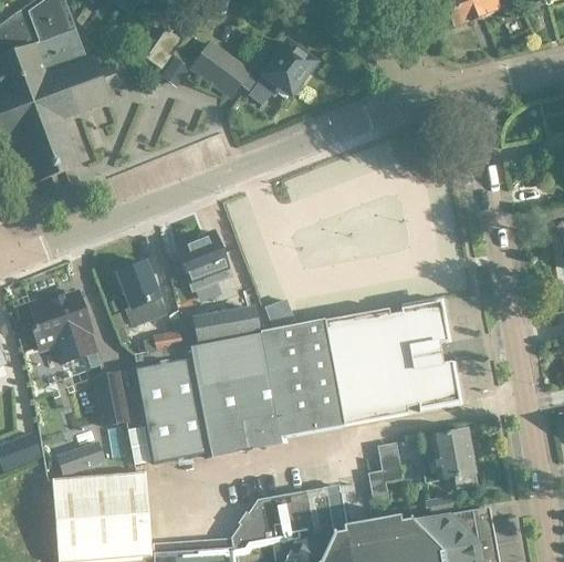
[(0,133),(2,139),(8,137),(13,154),(27,149),(38,181),(43,179),(48,194),(80,184),(74,168),(80,166),(61,117),(110,100),(104,86),(114,83),(118,86),(131,73),(118,62),(98,70),(93,58),(87,60),(65,0),(32,0),(0,22),(0,133)]
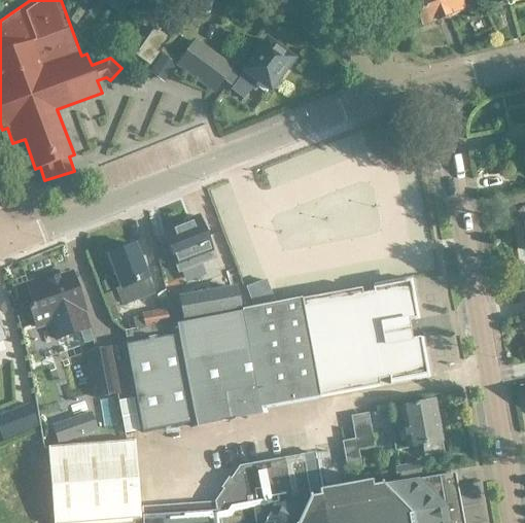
[(108,0),(107,1),(123,11),(130,0),(108,0)]
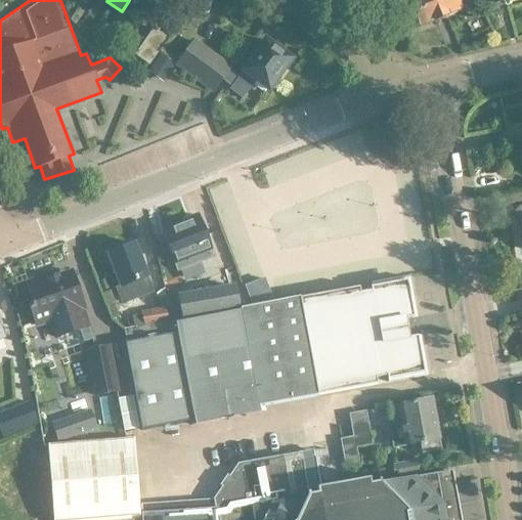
[(414,0),(405,4),(412,20),(421,17),(423,24),(444,15),(438,0),(414,0)]
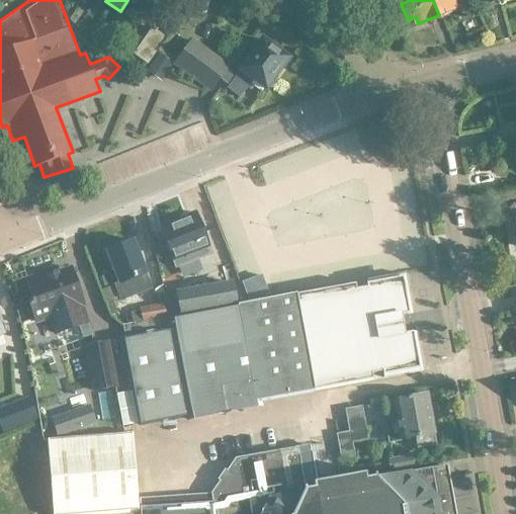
[(433,0),(439,15),(459,7),(456,1),(458,0),(433,0)]
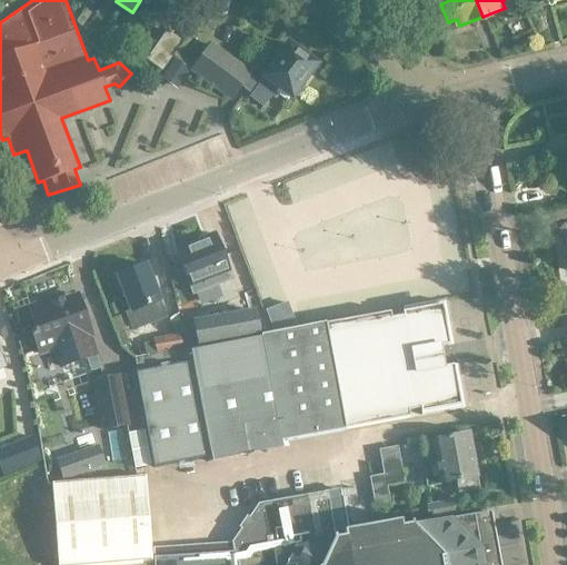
[(165,68),(186,39),(169,27),(148,57),(165,68)]
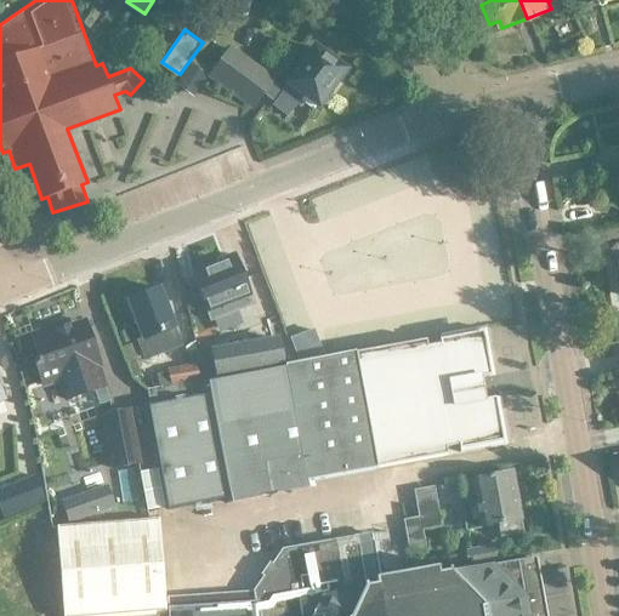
[(289,113),(299,101),(306,91),(322,102),(325,98),(328,100),(336,89),(334,86),(348,67),(346,64),(347,62),(336,53),(334,56),(319,45),(291,81),(293,81),(287,90),(274,81),(278,75),(233,43),(209,74),(255,108),(267,91),(277,100),(274,103),(289,113)]
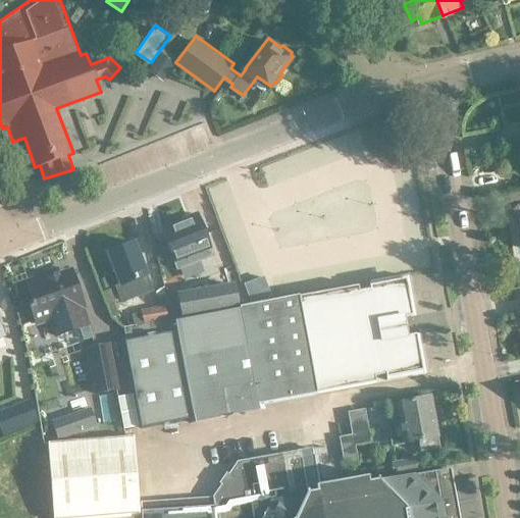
[(164,69),(168,72),(176,60),(164,51),(152,69),(160,75),(164,69)]
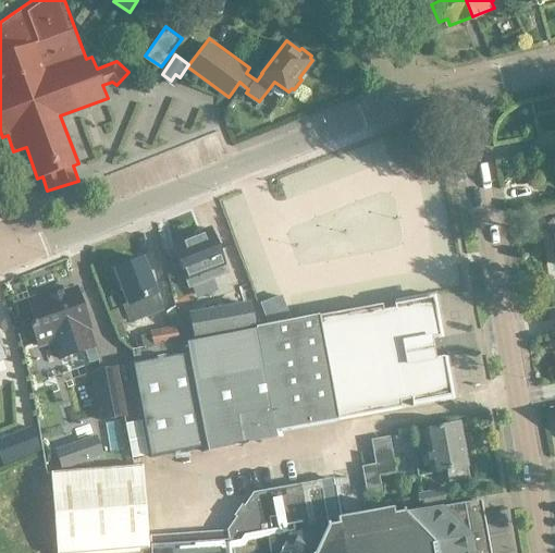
[(320,247),(404,237),(397,188),(341,195),(344,218),(317,221),(320,247)]
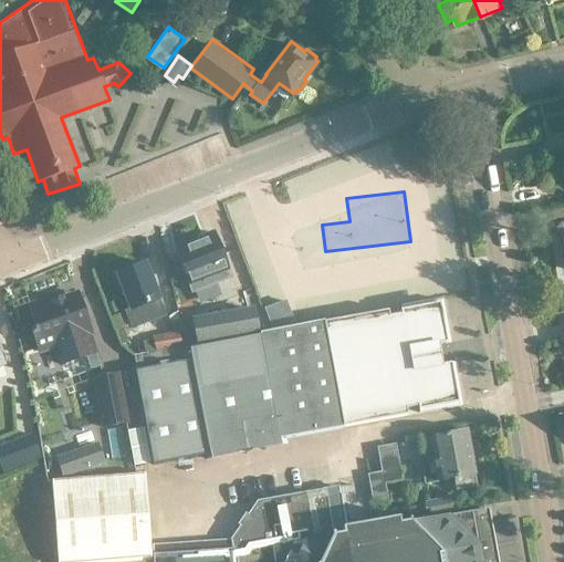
[(215,228),(201,232),(204,237),(178,246),(190,279),(202,274),(201,271),(228,261),(215,228)]
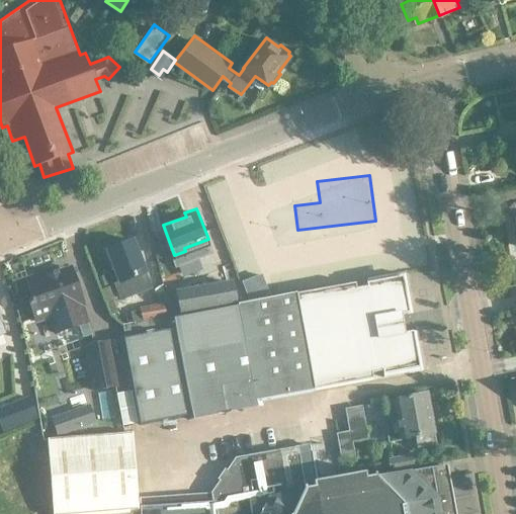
[(133,225),(140,246),(148,244),(141,223),(133,225)]
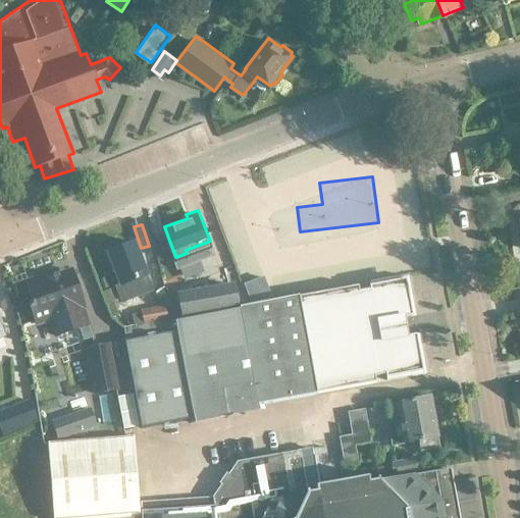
[(110,249),(122,281),(117,283),(122,298),(153,287),(135,239),(110,249)]
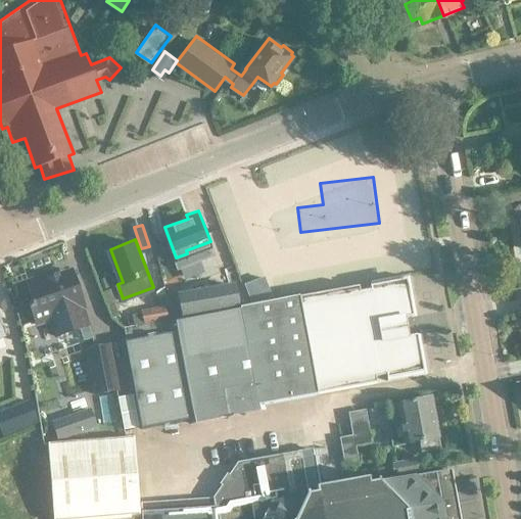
[(86,305),(74,269),(48,277),(47,274),(28,281),(35,300),(31,302),(38,322),(52,318),(58,334),(90,323),(84,307),(86,305)]
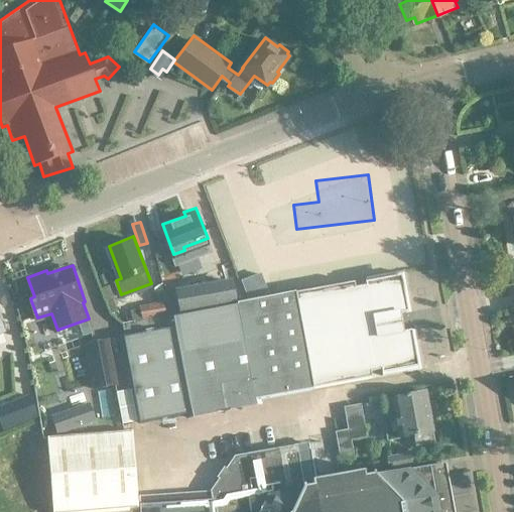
[(261,269),(242,276),(249,295),(268,288),(261,269)]
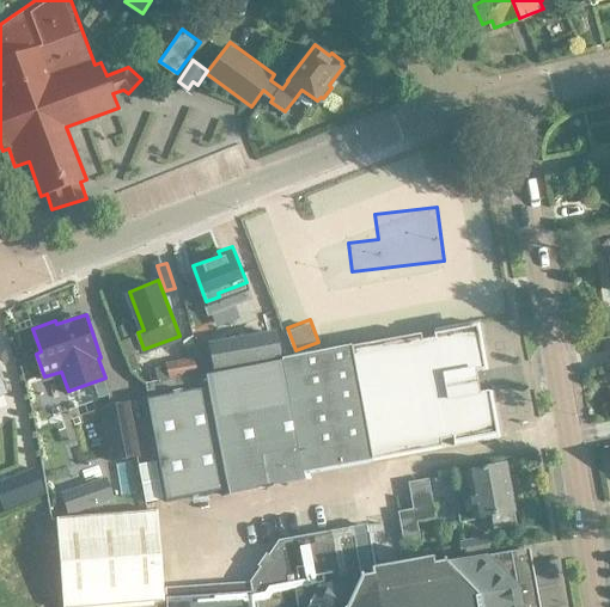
[(351,345),(374,458),(443,445),(441,437),(455,435),(456,442),(501,434),(493,388),(479,391),(475,368),(488,366),(480,320),(434,329),(437,335),(424,338),(421,331),(351,345)]
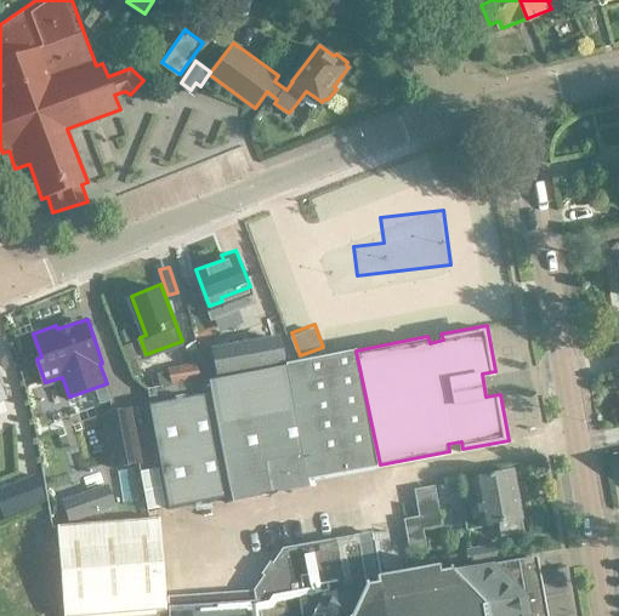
[(280,336),(210,347),(214,371),(285,360),(280,336)]
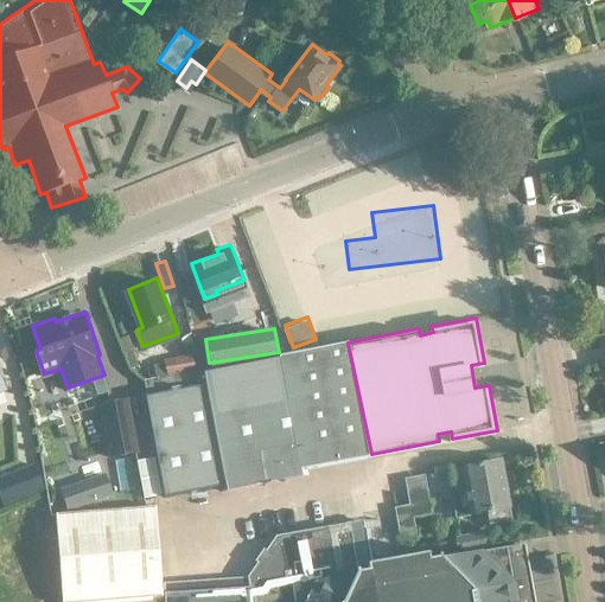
[(303,467),(371,454),(348,343),(195,372),(197,384),(146,394),(165,494),(222,484),(223,488),(304,473),(303,467)]
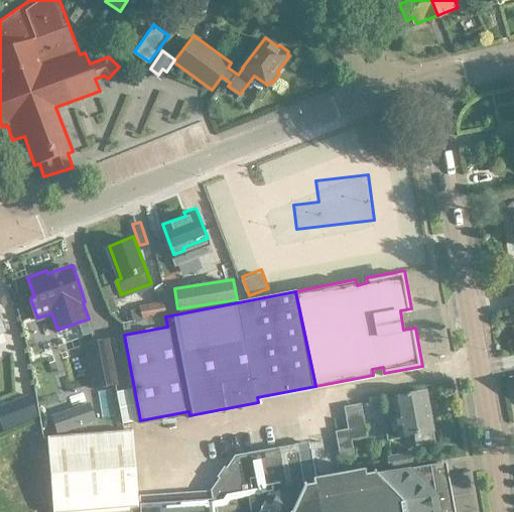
[(164,300),(143,304),(145,316),(166,312),(164,300)]
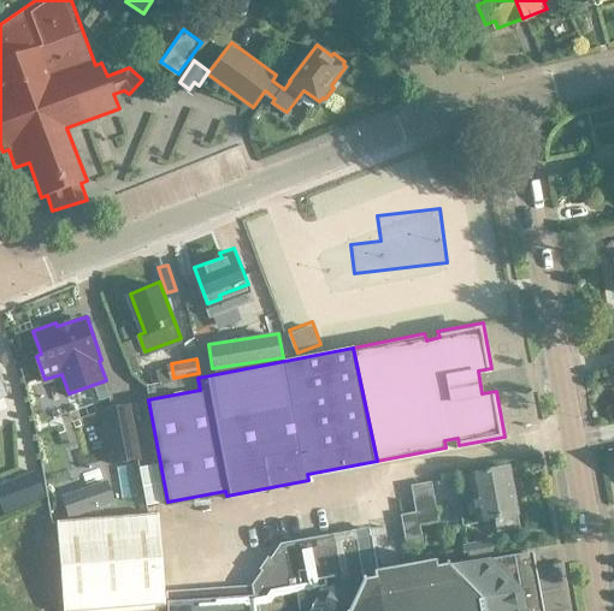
[(129,403),(105,409),(114,462),(140,457),(129,403)]
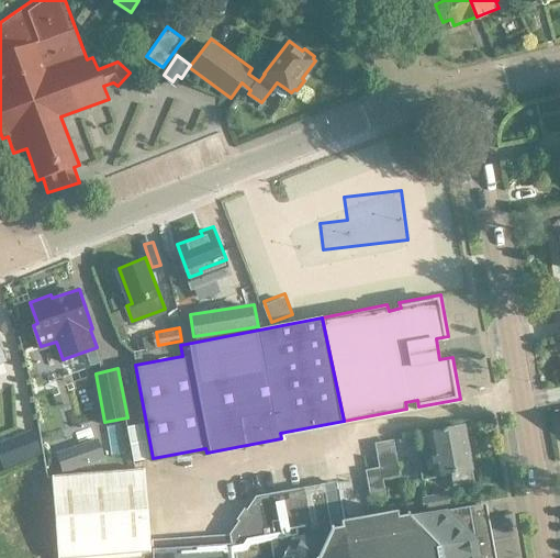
[(390,441),(391,450),(409,449),(407,425),(370,427),(371,442),(390,441)]
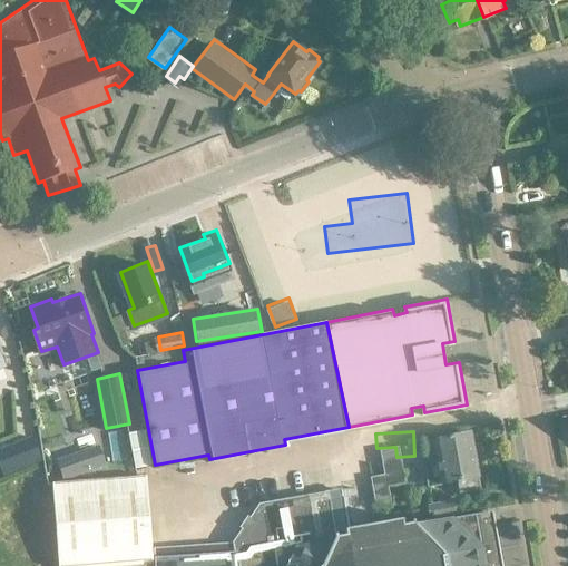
[(472,431),(434,438),(437,450),(432,451),(424,452),(428,464),(431,484),(460,478),(461,487),(479,484),(478,475),(480,475),(472,431)]
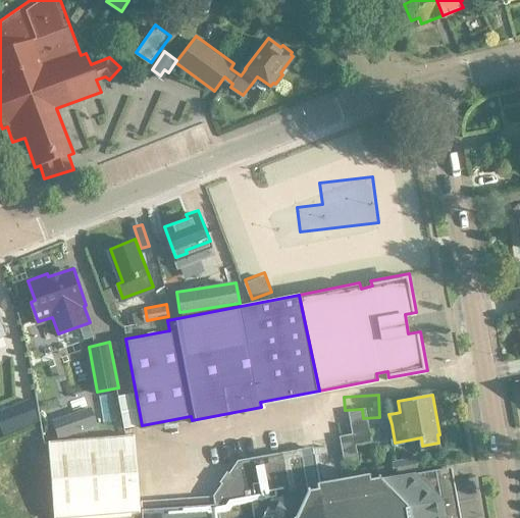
[(40,419),(32,399),(10,407),(19,427),(40,419)]
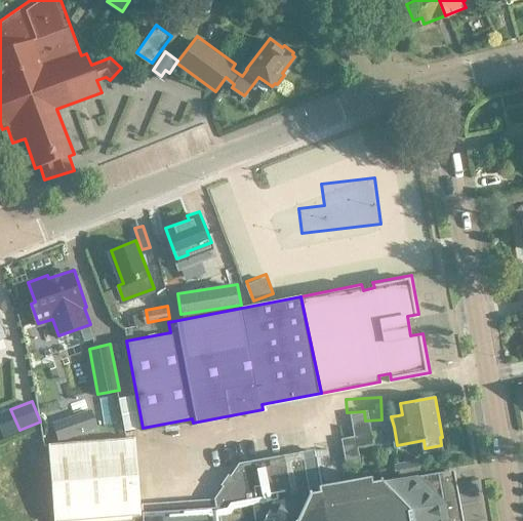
[(88,427),(82,408),(52,418),(58,437),(88,427)]
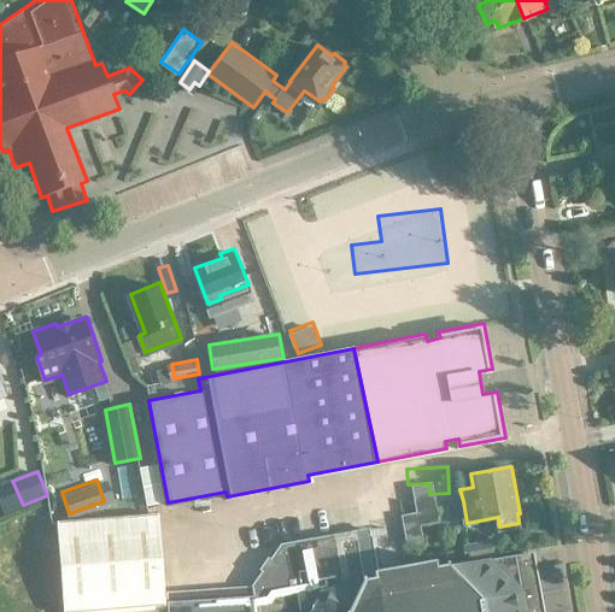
[(440,519),(438,506),(419,510),(421,523),(440,519)]
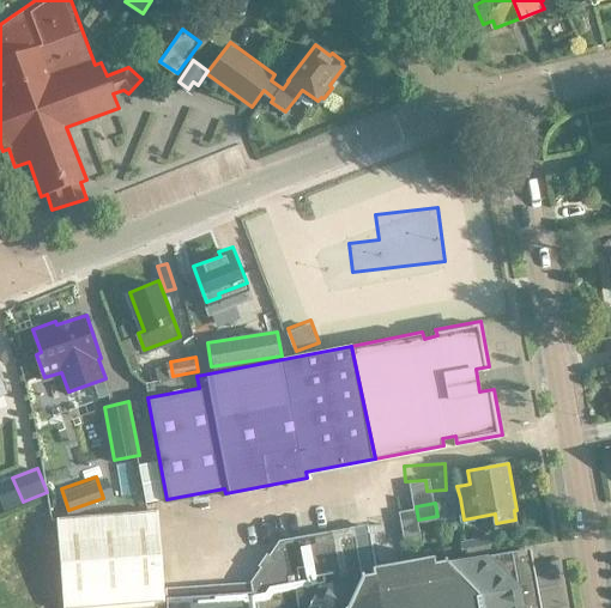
[(66,607),(235,607),(235,600),(168,605),(161,509),(60,517),(66,607)]
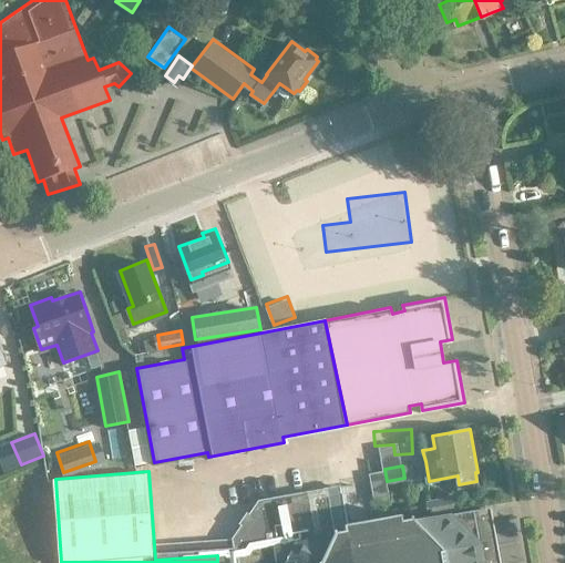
[(500,562),(490,503),(412,518),(412,514),(410,514),(410,519),(401,520),(400,514),(343,525),(345,531),(338,532),(335,529),(332,529),(325,485),(258,498),(232,535),(234,548),(224,550),(225,562),(500,562)]
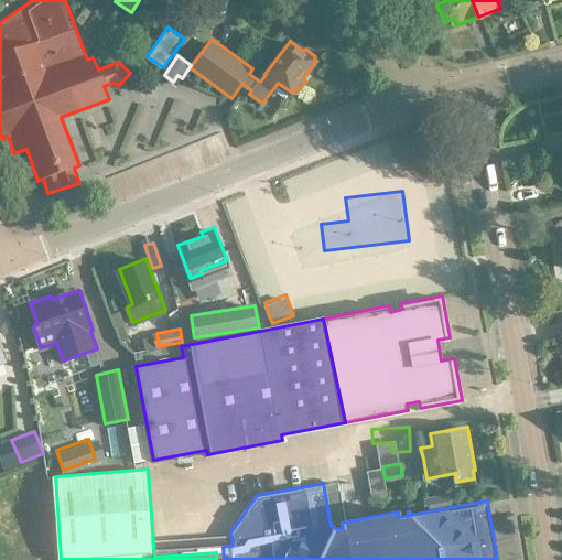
[(453,505),(451,491),(423,495),(427,509),(453,505)]
